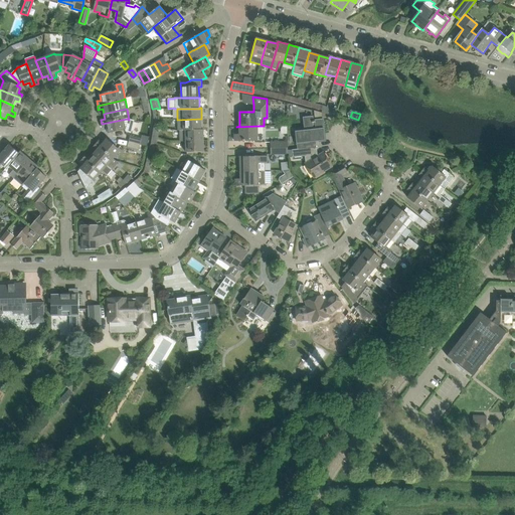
[(298,150),(317,147),(313,147),(312,142),(325,140),(323,120),(313,121),(312,118),(304,118),(306,131),(296,132),(297,144),(298,150)]
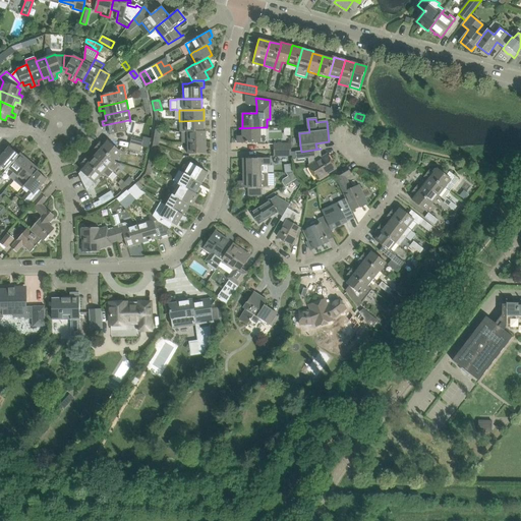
[(128,120),(103,125),(103,129),(108,128),(109,134),(127,130),(127,132),(132,133),(135,122),(130,121),(128,120)]
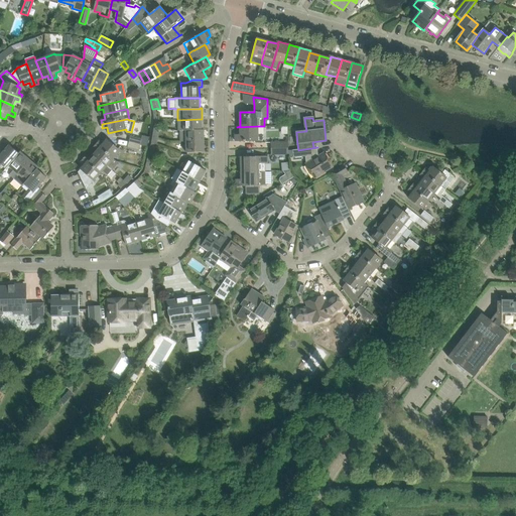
[(183,131),(185,131),(202,130),(202,119),(183,120),(177,120),(177,131),(179,131),(183,131)]
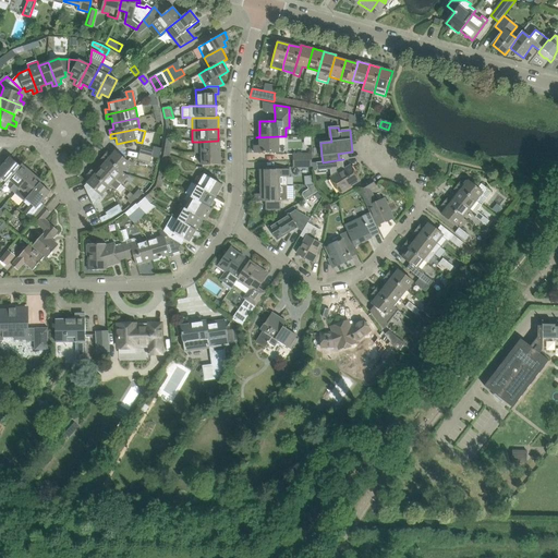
[(279,146),(279,136),(256,137),(259,137),(259,146),(254,146),(254,153),(265,153),(265,154),(266,154),(266,153),(277,153),(277,155),(283,155),(283,146),(279,146)]
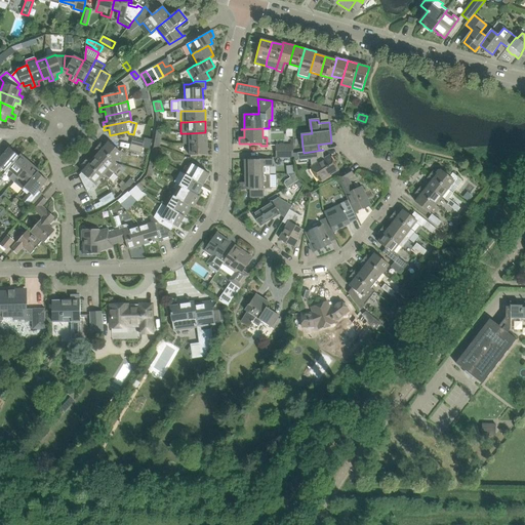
[(190,145),(207,144),(207,132),(205,132),(189,133),(187,133),(183,133),(183,145),(190,145)]
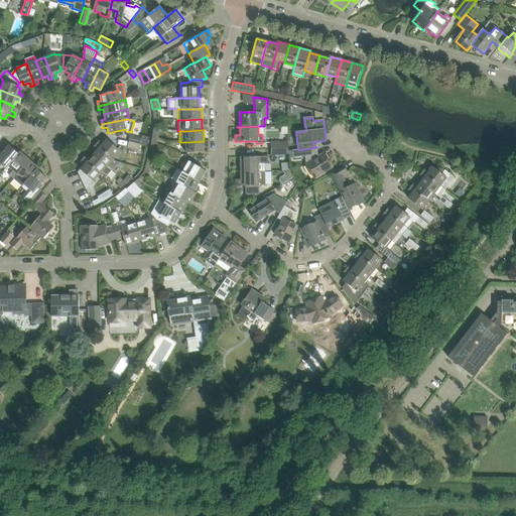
[(130,136),(129,142),(140,145),(142,139),(130,136)]
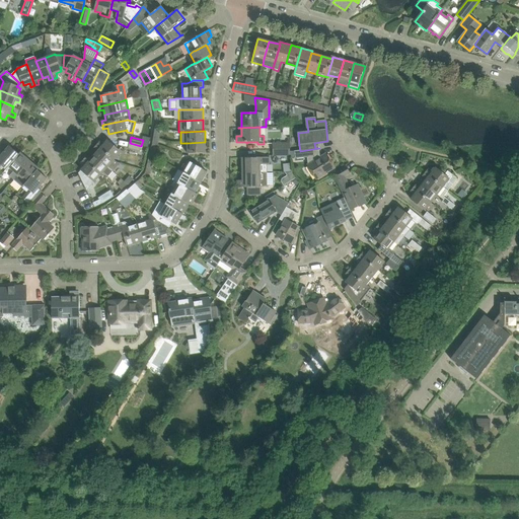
[(100,142),(97,145),(115,160),(121,152),(107,140),(103,145),(100,142)]
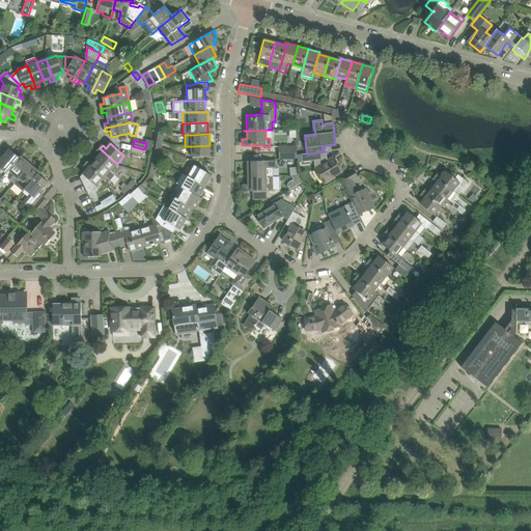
[(192,146),(192,157),(211,157),(210,145),(192,146)]
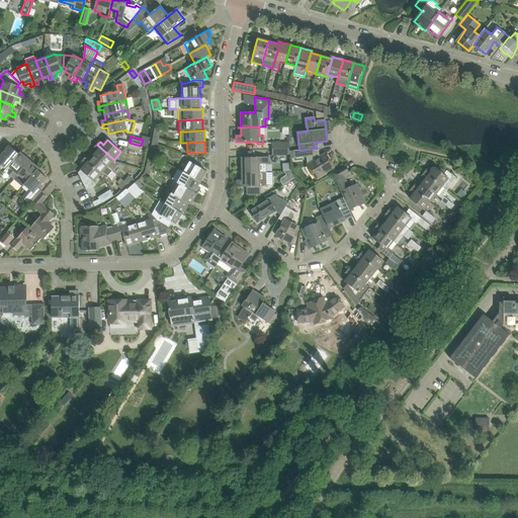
[(140,151),(141,146),(130,143),(127,148),(140,151)]
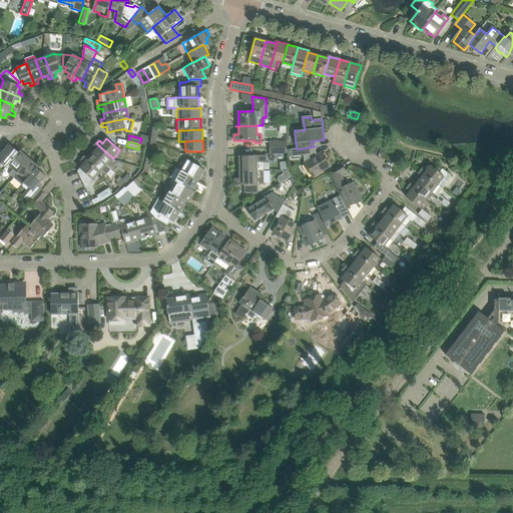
[(96,149),(93,153),(111,169),(117,163),(112,158),(113,158),(96,143),(93,146),(96,149)]
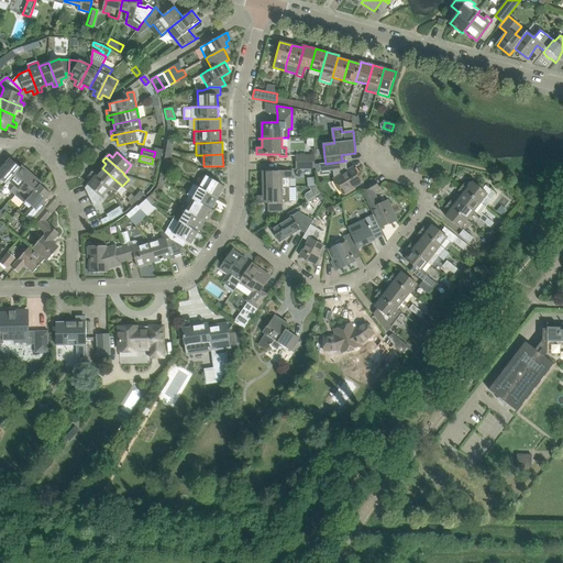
[(0,180),(1,179),(7,185),(10,181),(9,180),(21,167),(10,158),(0,169),(0,180)]
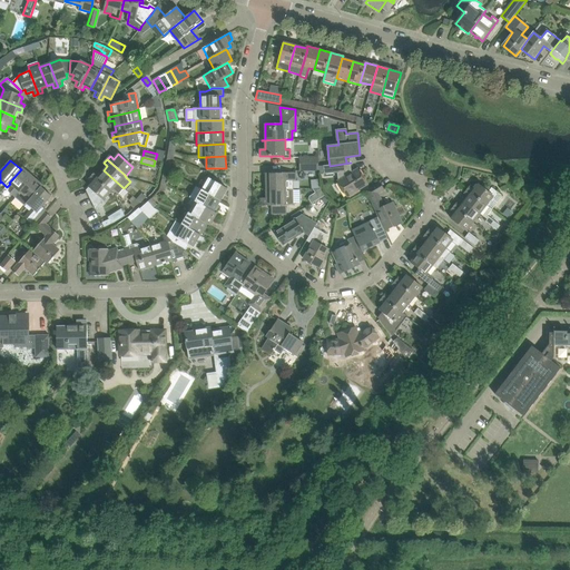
[(337,182),(347,197),(367,185),(357,168),(352,173),(351,163),(330,166),(323,166),(324,175),(337,174),(338,180),(337,182)]
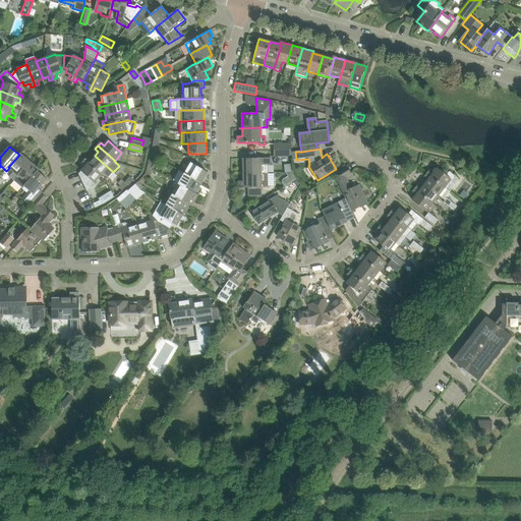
[(13,181),(30,162),(20,154),(19,155),(8,167),(9,168),(14,173),(10,178),(13,181)]
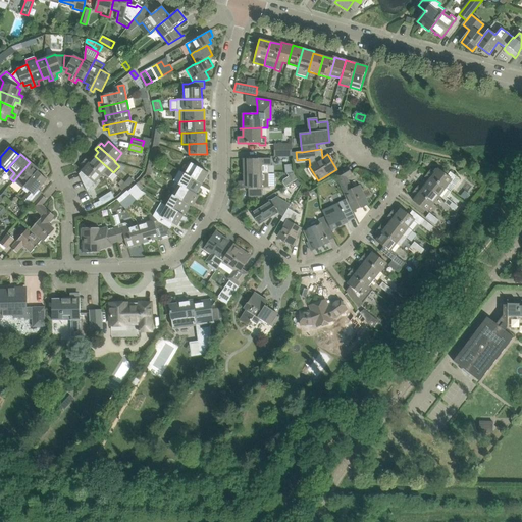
[(88,157),(85,160),(102,175),(104,173),(109,178),(113,172),(95,156),(91,160),(88,157)]
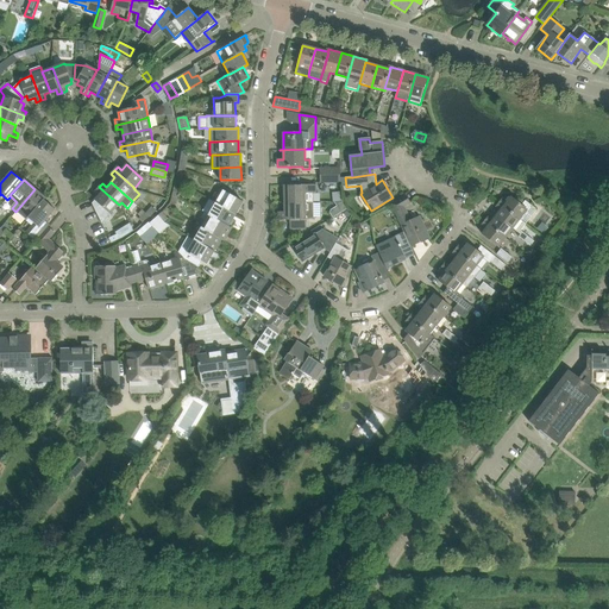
[(300,184),(283,186),(284,202),(306,202),(313,202),(313,193),(316,193),(316,184),(301,184),(300,184)]
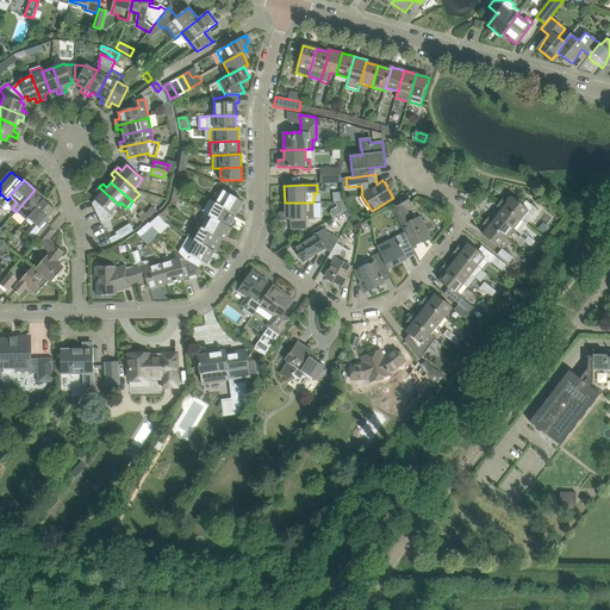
[(95,200),(92,204),(103,224),(119,205),(99,187),(95,191),(100,194),(95,200)]
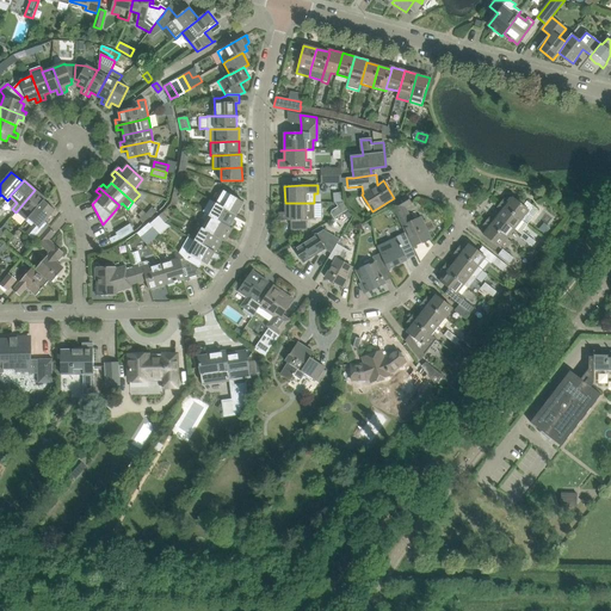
[(29,218),(31,215),(44,201),(47,199),(35,190),(16,213),(26,221),(29,218)]
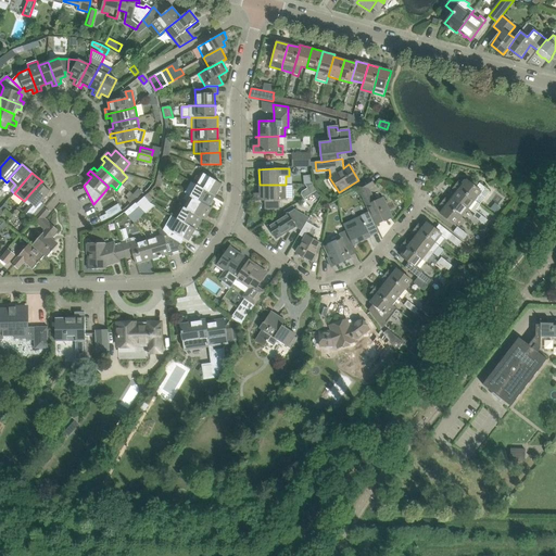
[(215,196),(222,184),(204,174),(197,185),(215,196)]
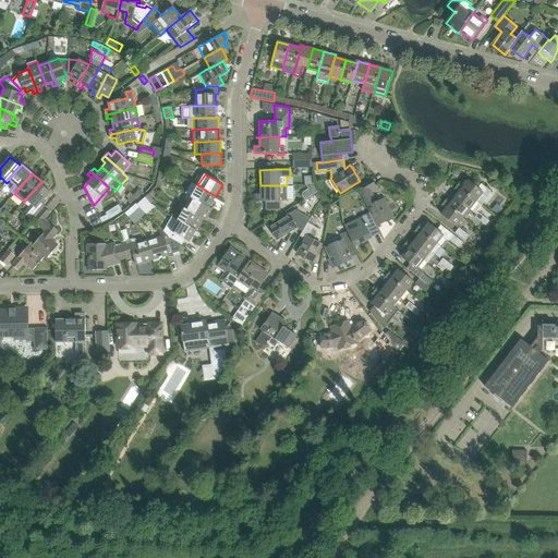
[(358,186),(371,213),(376,226),(392,218),(384,198),(376,203),(373,196),(371,197),(367,192),(376,186),(371,179),(358,186)]
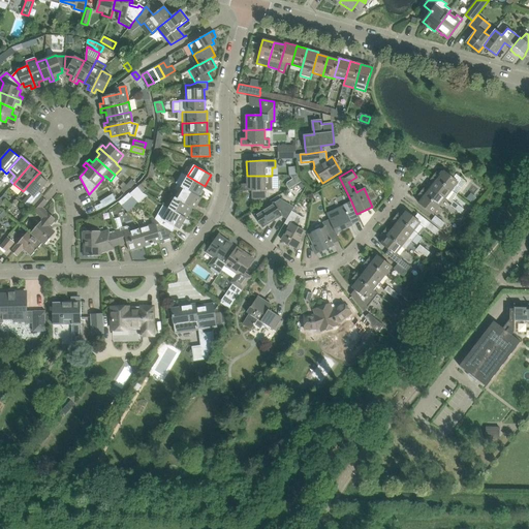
[(465,181),(462,178),(457,174),(453,178),(443,170),(439,176),(436,173),(433,176),(457,194),(465,183),(465,181)]
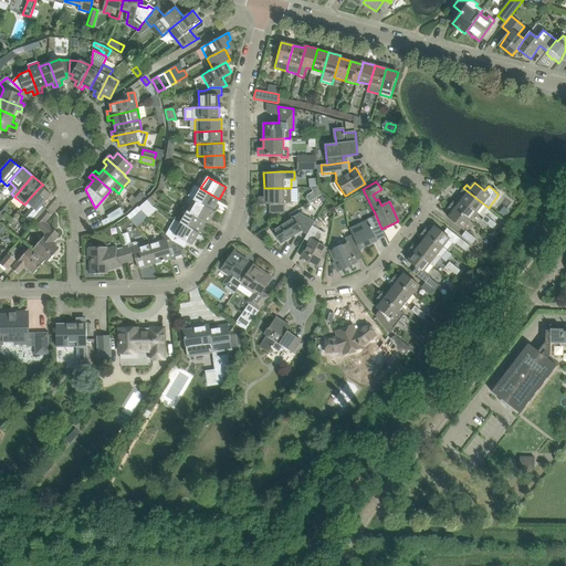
[(32,208),(24,217),(33,224),(34,223),(42,213),(44,210),(46,209),(42,206),(51,195),(41,186),(29,199),(27,202),(32,208)]
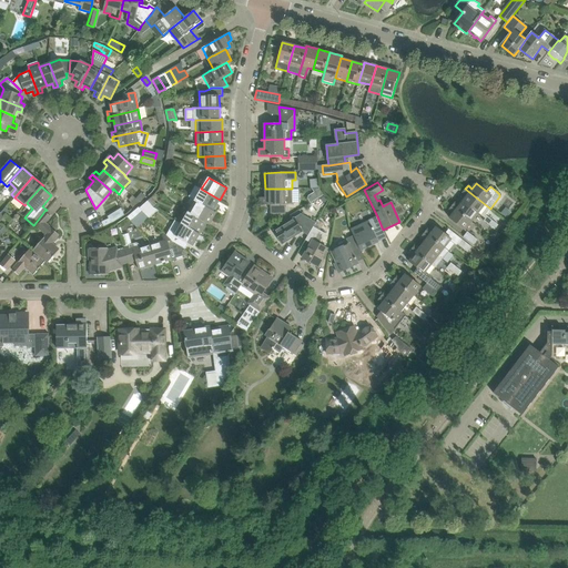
[(320,188),(311,189),(314,193),(318,199),(324,195),(320,188)]
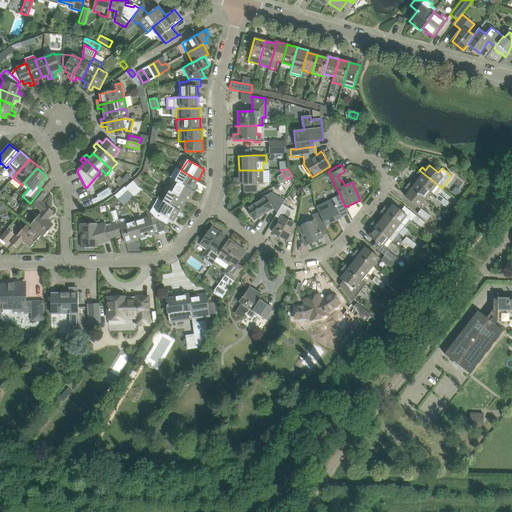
[(181,170),(175,181),(192,190),(198,180),(181,170)]
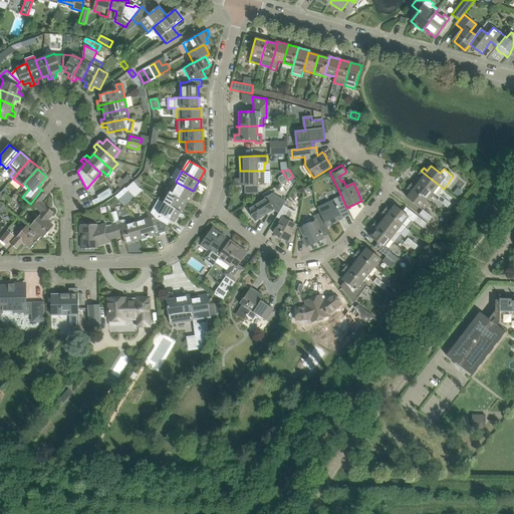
[(240,179),(235,179),(235,186),(245,185),(245,194),(258,194),(258,186),(264,186),(264,185),(264,171),(258,171),(240,171),(240,179)]
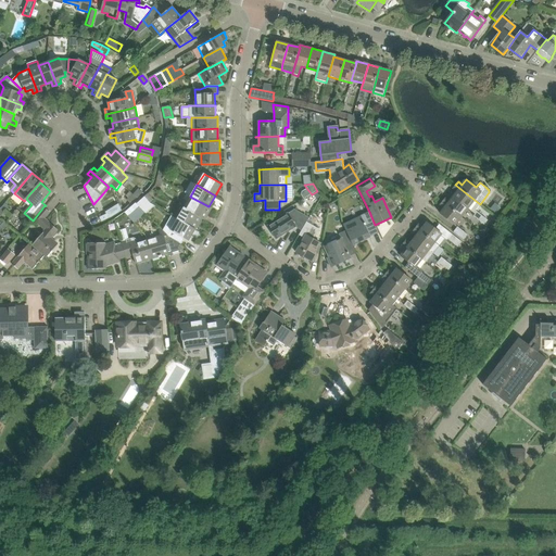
[(456,191),(453,197),(468,209),(474,213),(480,204),(455,185),(453,189),(456,191)]
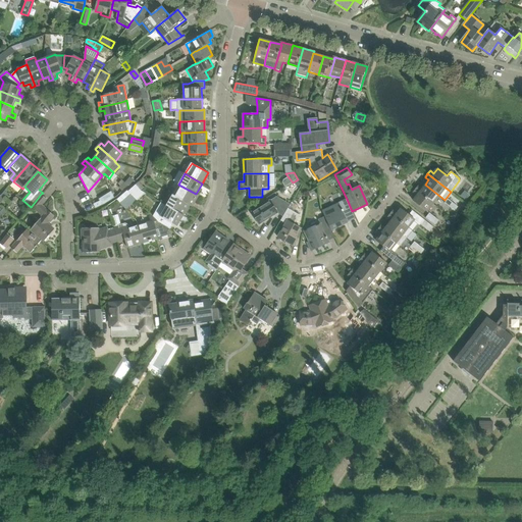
[(127,186),(128,187),(134,180),(131,177),(125,183),(127,186)]
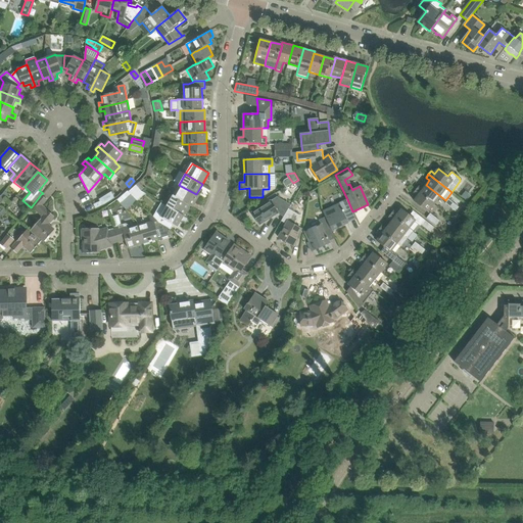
[(122,180),(119,184),(121,186),(120,188),(123,191),(128,186),(126,183),(122,180)]
